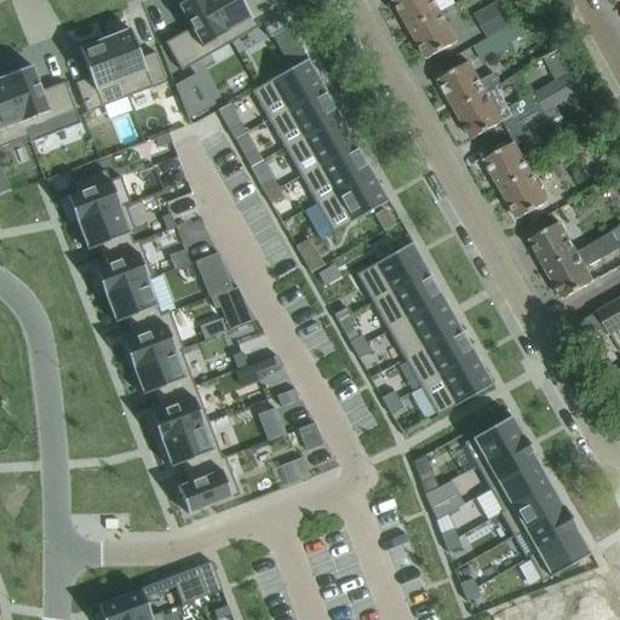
[(189,29),(164,44),(181,72),(231,44),(206,0),(185,0),(177,6),(189,29)]
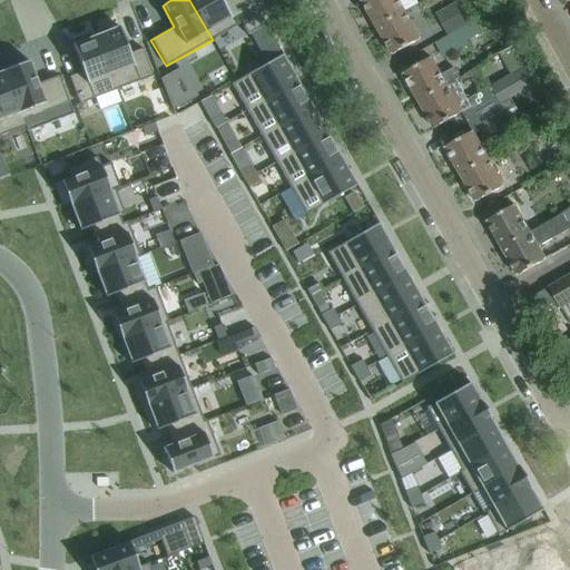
[(189,0),(213,40),(241,23),(246,36),(249,33),(265,25),(251,0),(219,0),(220,0),(219,0),(189,0)]
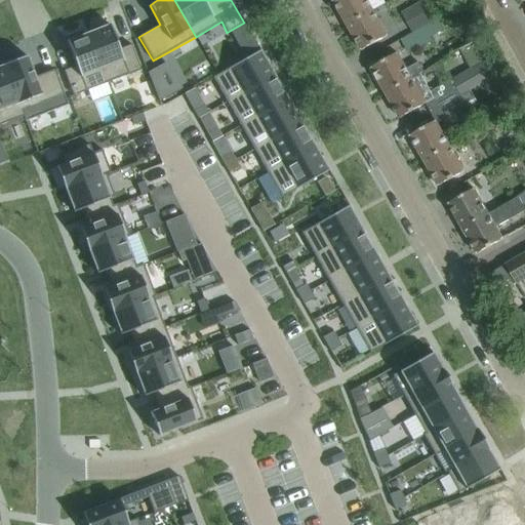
[(332,0),(347,25),(372,10),(366,0),(332,0)]
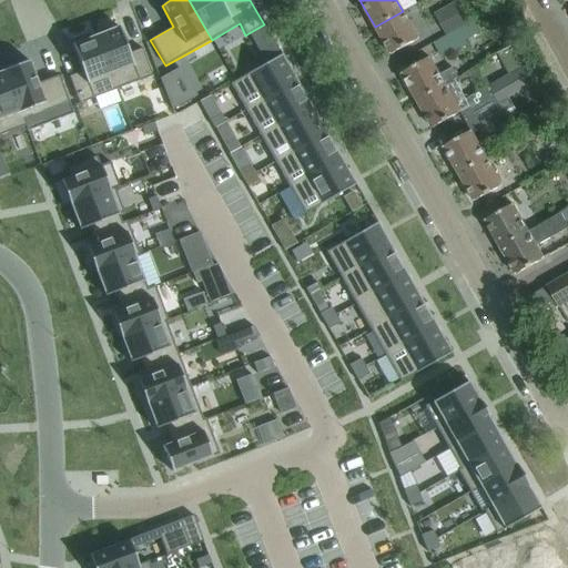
[(418,38),(403,11),(375,27),(391,54),(418,38)]
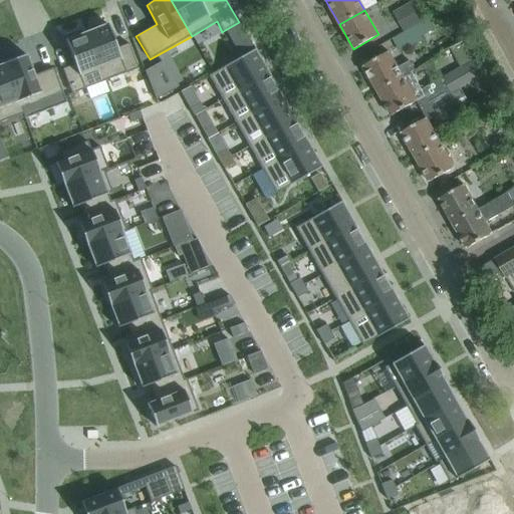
[(416,27),(395,39),(403,52),(424,41),(422,37),(435,29),(429,19),(416,27)]
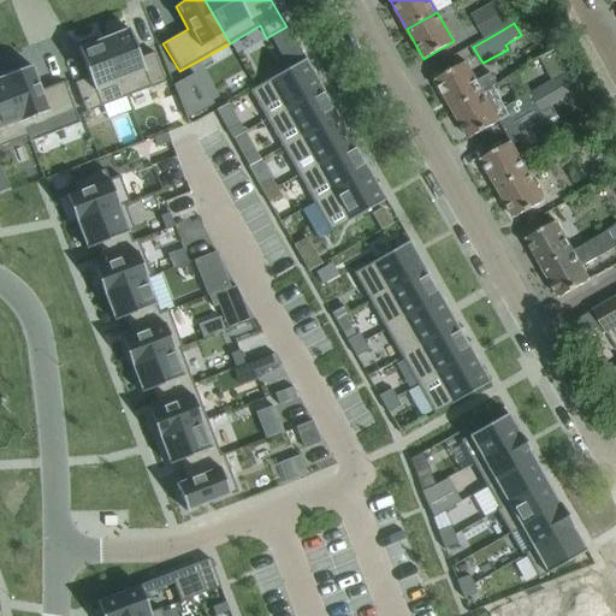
[(286,27),(270,36),(285,64),(302,54),(286,27)]
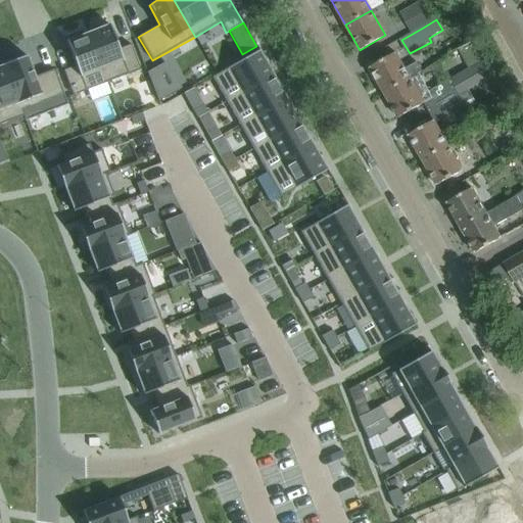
[(108,24),(87,33),(106,83),(140,69),(130,45),(117,49),(108,24)]
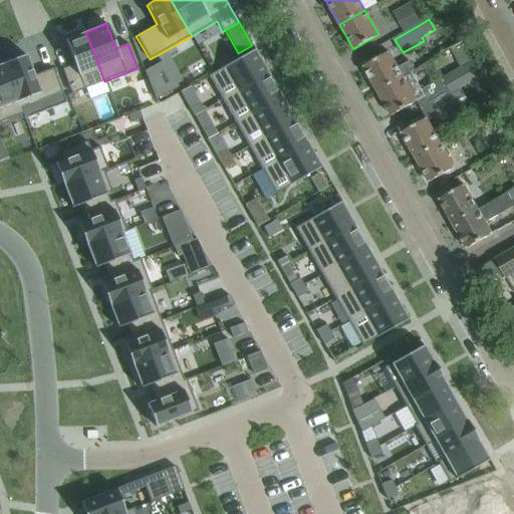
[(74,64),(62,69),(71,94),(104,81),(85,32),(64,40),(74,64)]
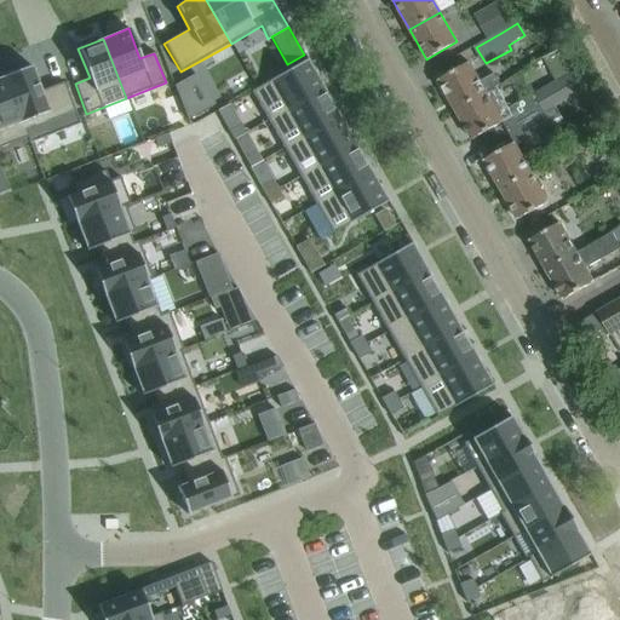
[(556,80),(533,93),(544,112),(585,90),(574,70),(563,49),(544,59),(556,80)]
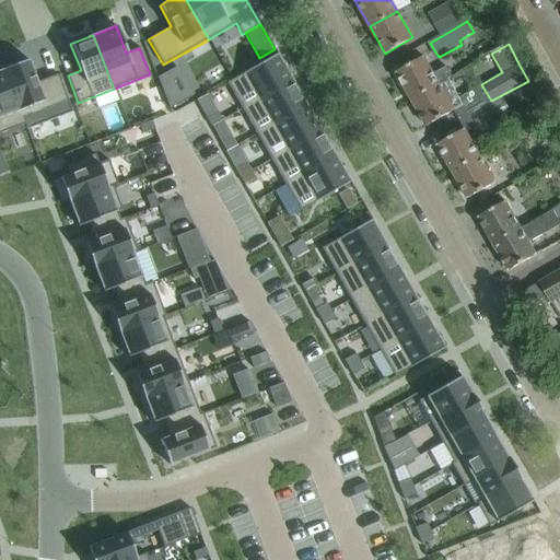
[(277,54),(226,83),(242,109),(292,80),(277,54)]
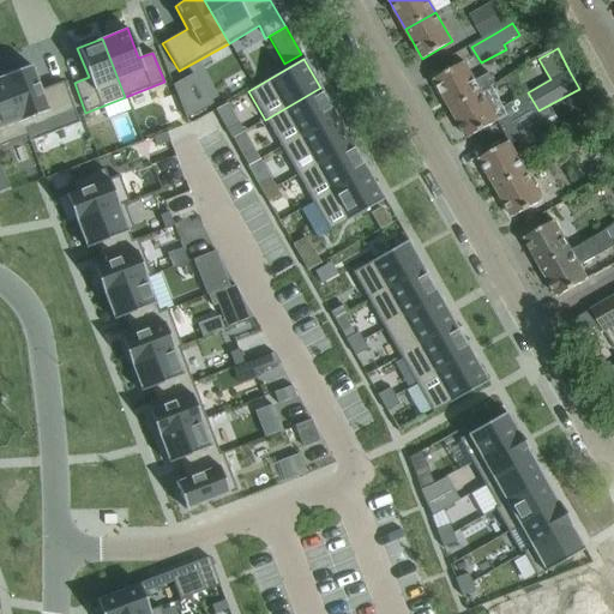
[(433,79),(450,108),(481,91),(492,84),(495,83),(489,72),(475,80),(464,61),(433,79)]
